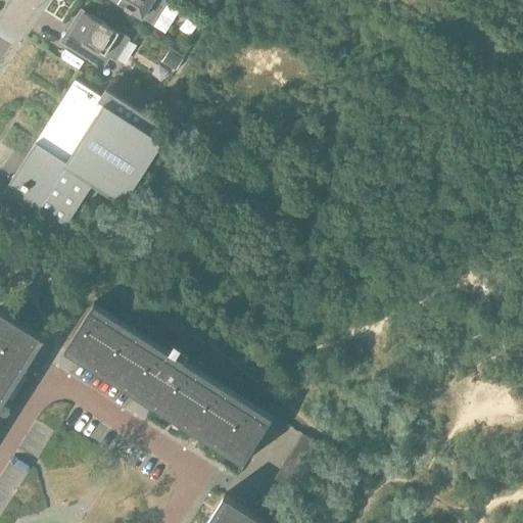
[(167,1),(164,0),(116,0),(126,5),(125,6),(152,24),(167,1)]
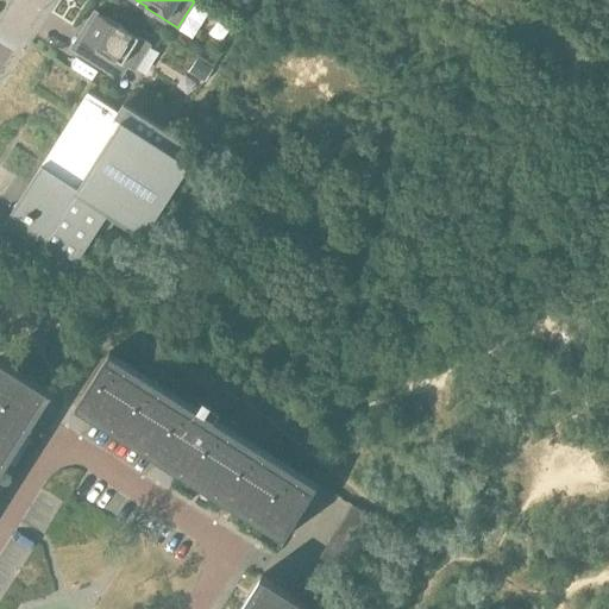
[(94,45),(86,58),(119,81),(129,67),(135,71),(151,45),(119,24),(118,25),(94,10),(83,25),(88,29),(82,37),(94,45)]
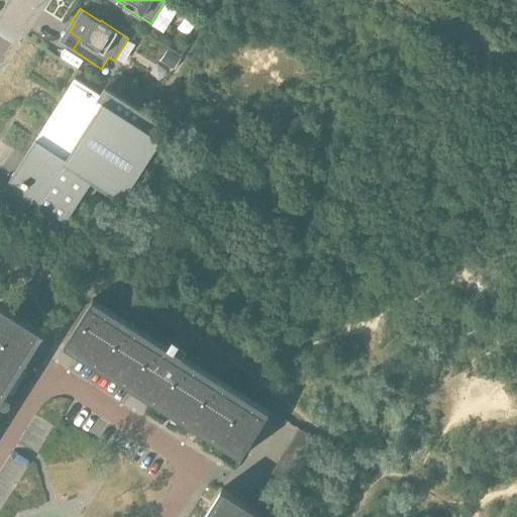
[(174,70),(181,59),(167,49),(160,61),(174,70)]
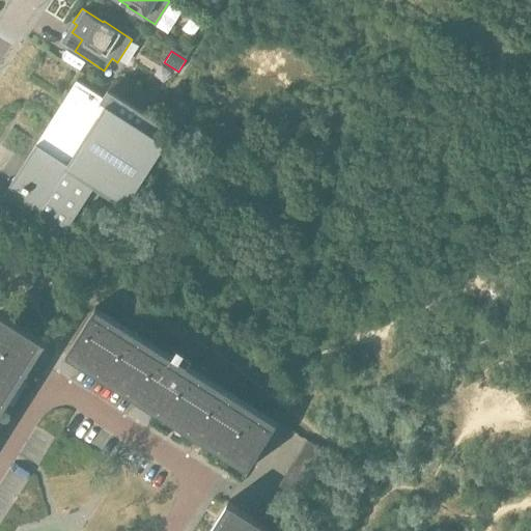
[(164,126),(108,89),(103,98),(76,80),(40,136),(18,171),(3,195),(55,227),(49,236),(65,247),(101,192),(124,207),(166,142),(158,137),(164,126)]
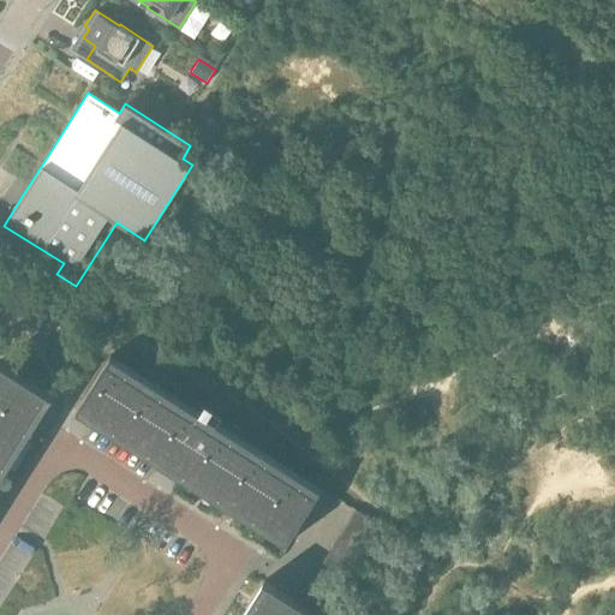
[(112,354),(79,406),(76,411),(77,411),(82,406),(185,471),(181,477),(183,478),(186,471),(290,537),(286,544),(287,544),(323,488),(322,488),(318,494),(269,463),(214,428),(218,421),(202,411),(198,417),(109,362),(113,356),(112,354)]
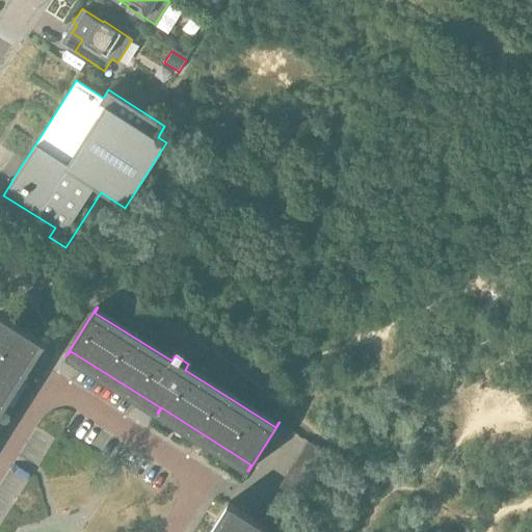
[(0,405),(3,401),(41,342),(46,345),(47,344),(0,313),(0,315),(3,318),(0,322),(0,405)]
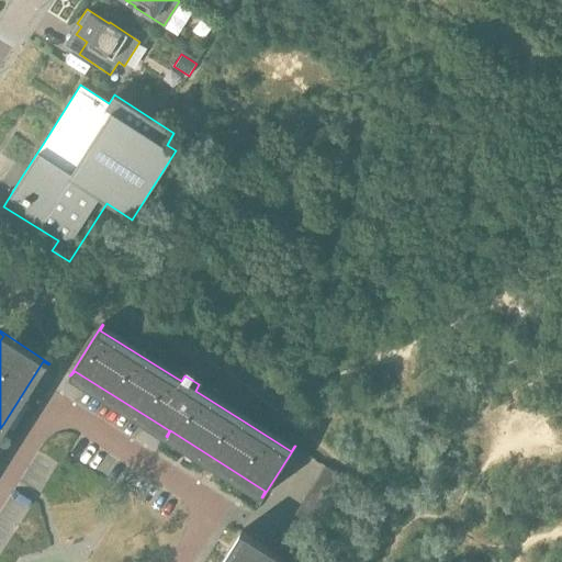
[(326,465),(318,478),(339,491),(347,479),(326,465)]
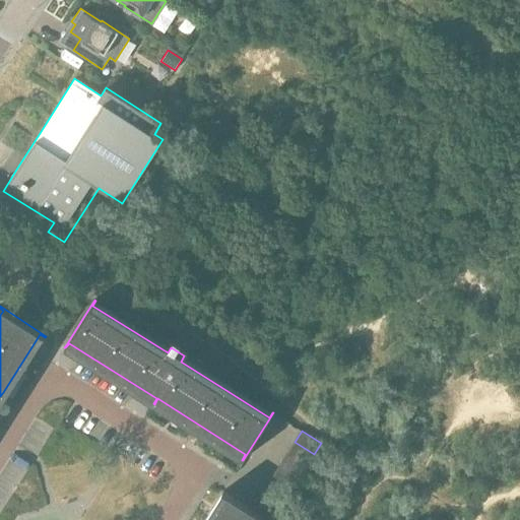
[(308,463),(314,454),(295,442),(288,451),(308,463)]
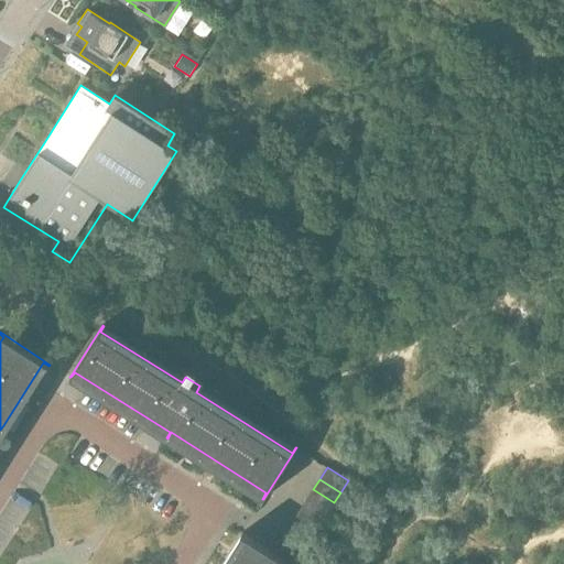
[(313,489),(306,499),(327,513),(334,502),(313,489)]
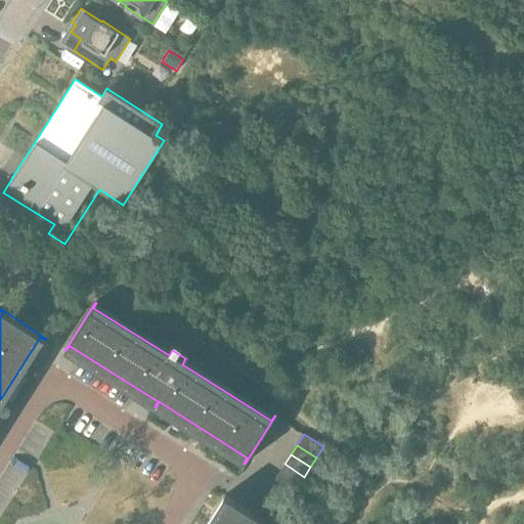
[(285,464),(278,474),(298,486),(304,477),(285,464)]
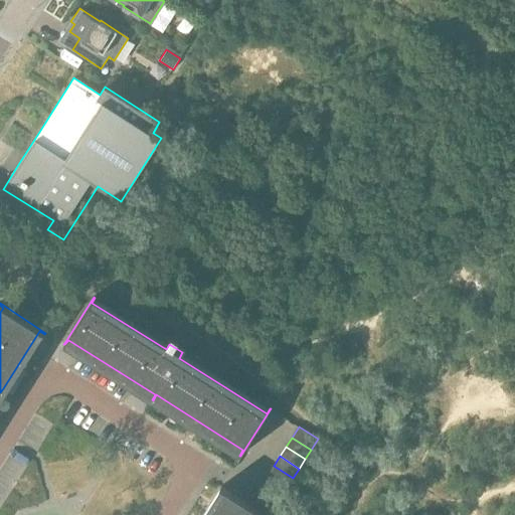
[(287,488),(293,478),(274,466),(268,475),(287,488)]
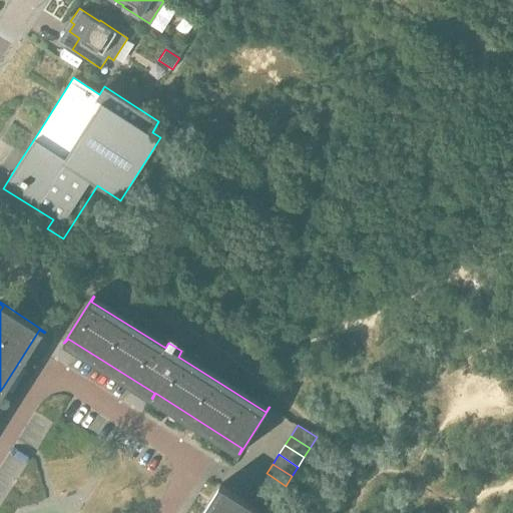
[(267,473),(261,483),(280,496),(286,486),(267,473)]
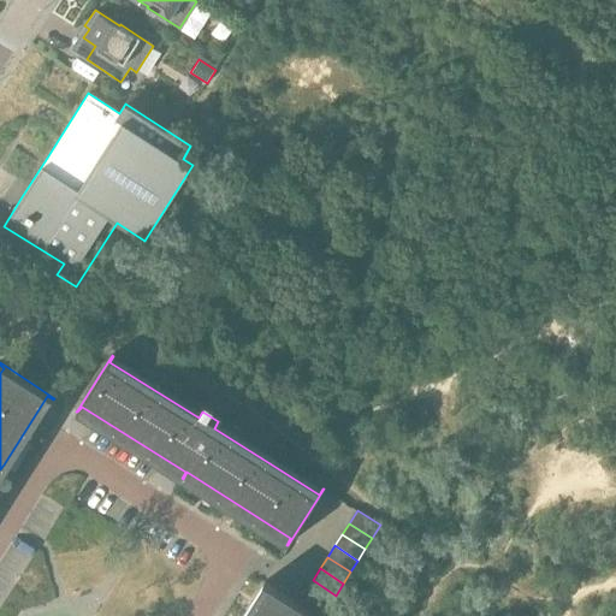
[(329,606),(336,596),(313,580),(306,592),(329,606)]
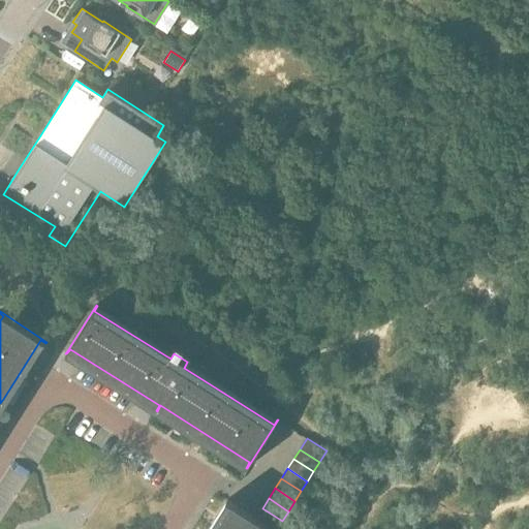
[(269,528),(270,528),(271,528),(273,528),(256,518),(227,499),(226,500),(232,504),(216,528),(269,528)]
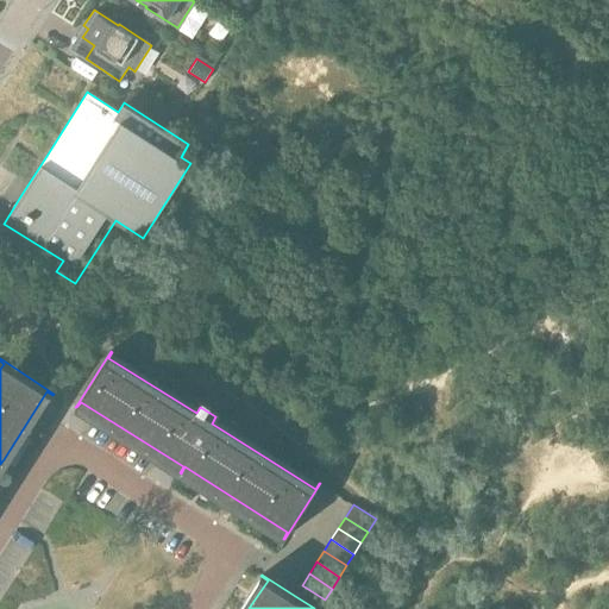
[(302,585),(295,596),(314,608),(318,608),(325,600),(302,585)]
